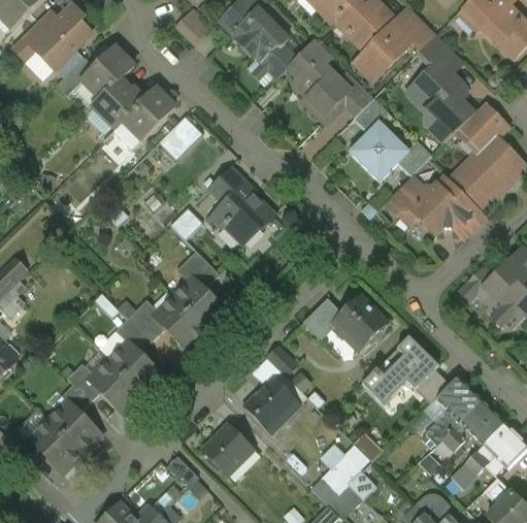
[(0,0),(0,20),(10,31),(40,0),(0,0)]
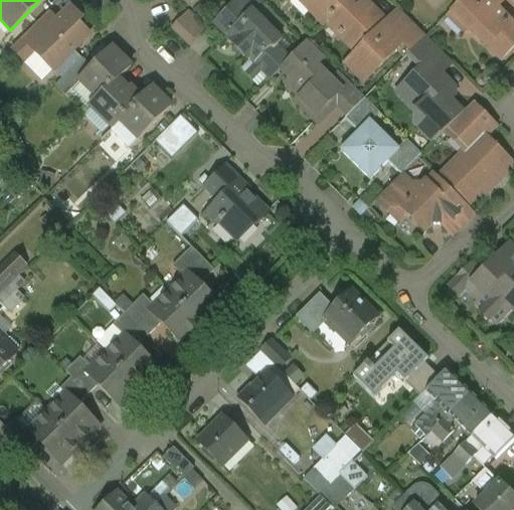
[(230,0),(212,19),(225,31),(249,7),(250,8),(260,0),(230,0)]
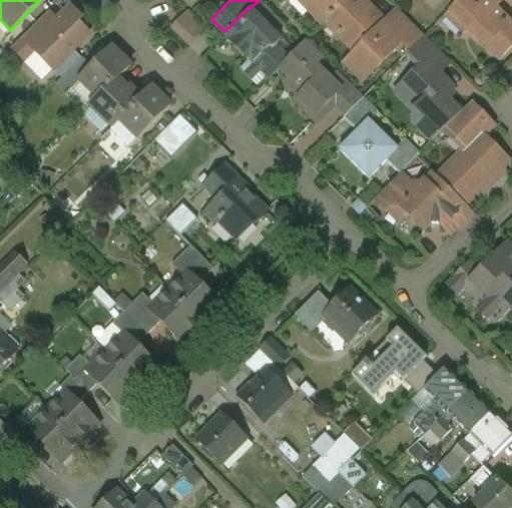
[(300,0),(322,22),(344,0),(300,0)]
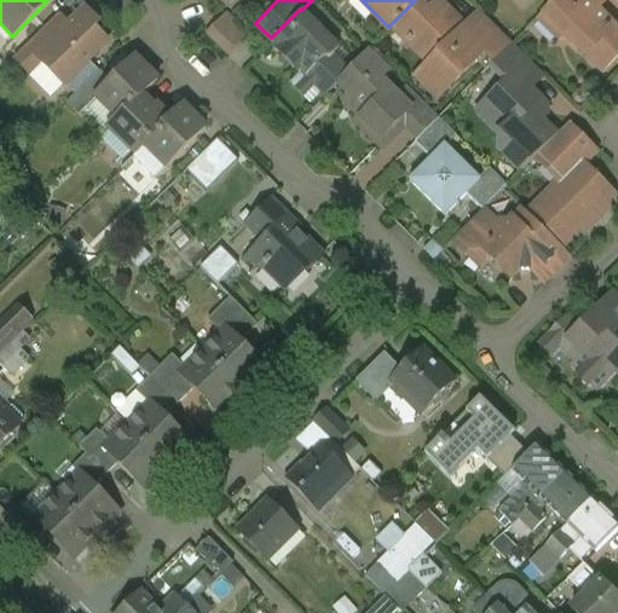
[(427,7),(420,0),(415,0),(392,22),(428,59),(416,73),(437,93),(477,53),(472,48),(478,42),(480,40),(465,25),(440,1),(433,1),(427,7)]
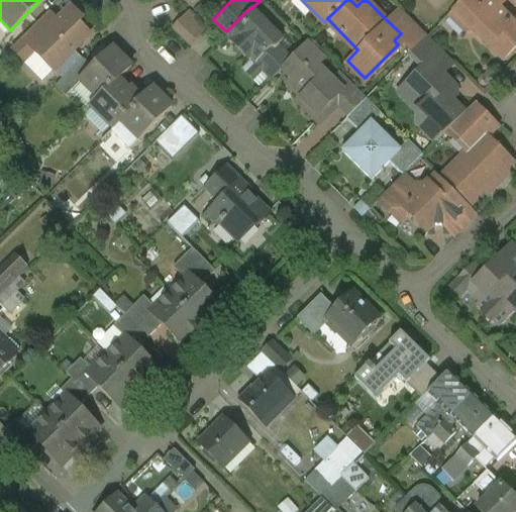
[(458,0),(448,11),(463,26),(472,26),(501,56),(515,40),(515,23),(497,4),(501,0),(458,0)]
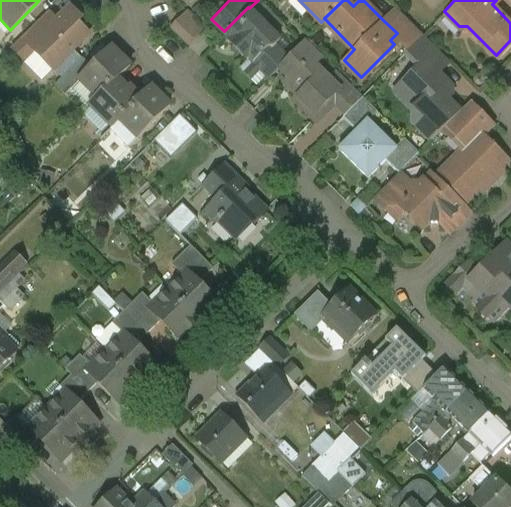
[(45,29),(29,44),(34,49),(52,67),(88,31),(78,21),(81,17),(69,5),(45,29)]
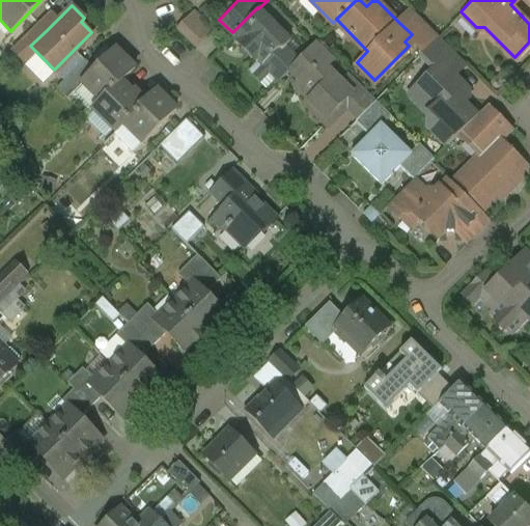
[(258,8),(257,7),(232,32),(236,36),(234,38),(255,59),(257,57),(279,78),(295,62),(294,61),(299,57),(299,56),(285,43),(289,39),(258,8)]
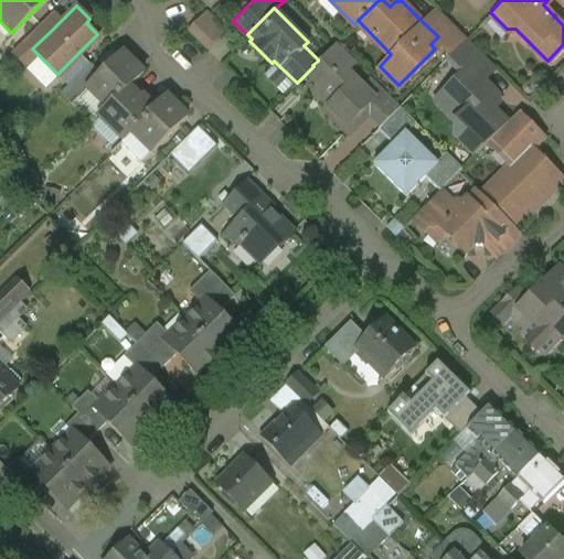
[(466,36),(437,9),(424,23),(438,36),(436,39),(450,53),(466,36)]
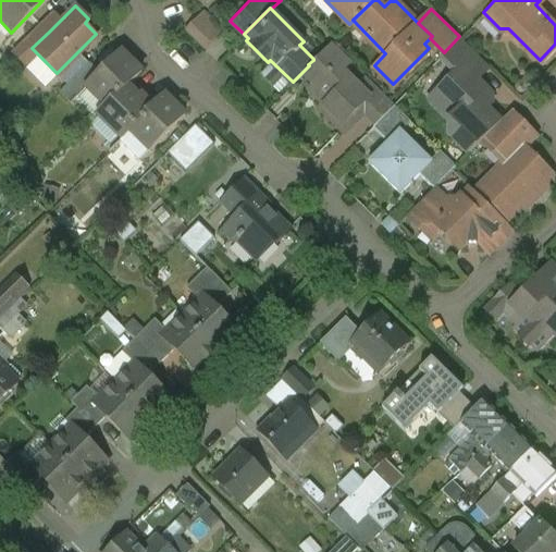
[(215,35),(196,14),(184,26),(204,47),(215,35)]
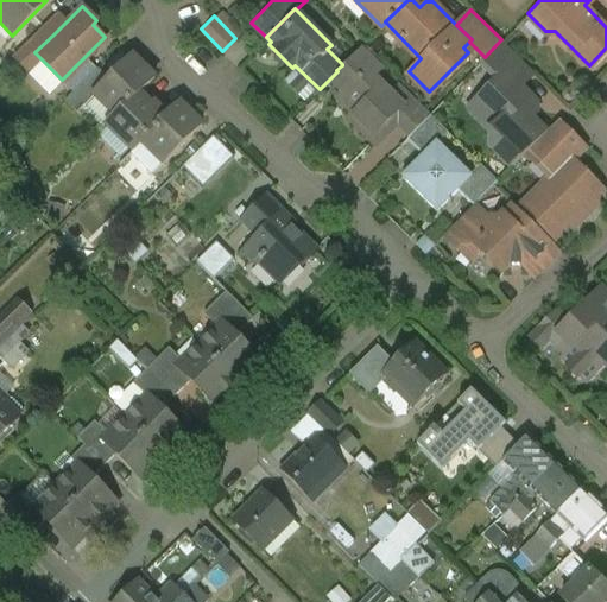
[(43,25),(13,55),(29,70),(40,58),(35,52),(54,35),(43,25)]
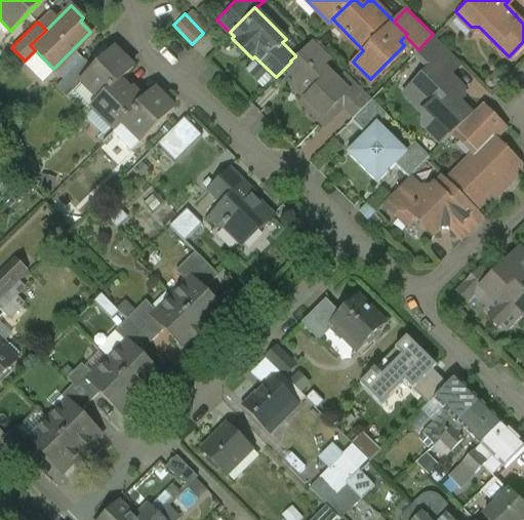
[(458,61),(433,34),(418,49),(415,51),(430,66),(435,60),(447,72),(458,61)]
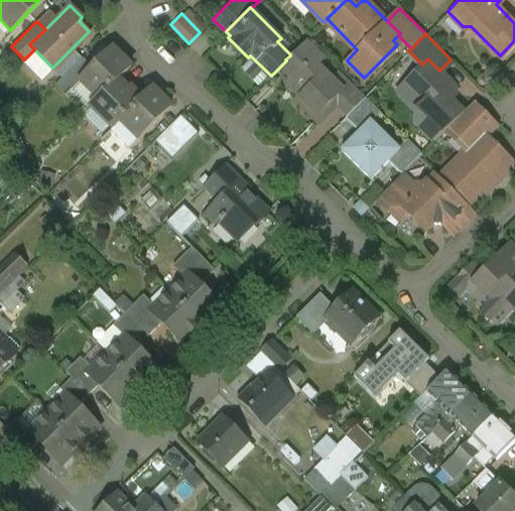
[(306,37),(290,54),(290,55),(285,59),(286,60),(295,70),(285,80),(301,95),(303,93),(311,102),(305,108),(318,120),(331,108),(327,103),(333,98),(331,96),(348,79),(339,70),(331,79),(315,64),(324,54),(306,37)]
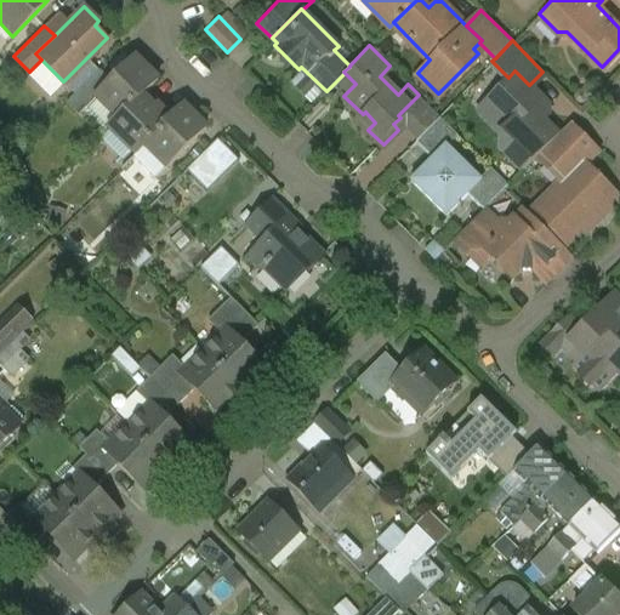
[(109,78),(95,92),(96,94),(117,114),(118,115),(140,92),(141,94),(148,86),(153,81),(143,70),(146,67),(134,55),(109,78)]
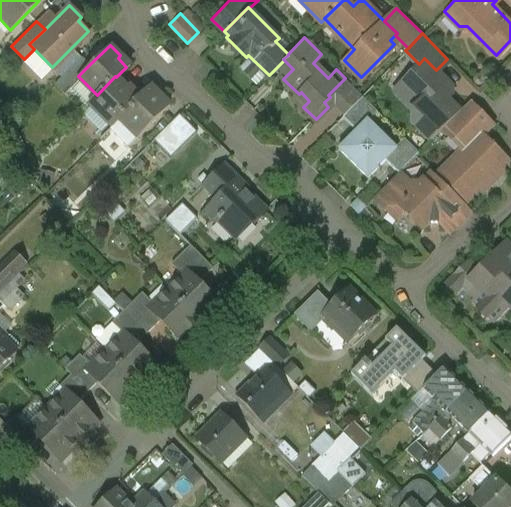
[(81,55),(54,82),(64,92),(79,77),(78,76),(90,64),(81,55)]
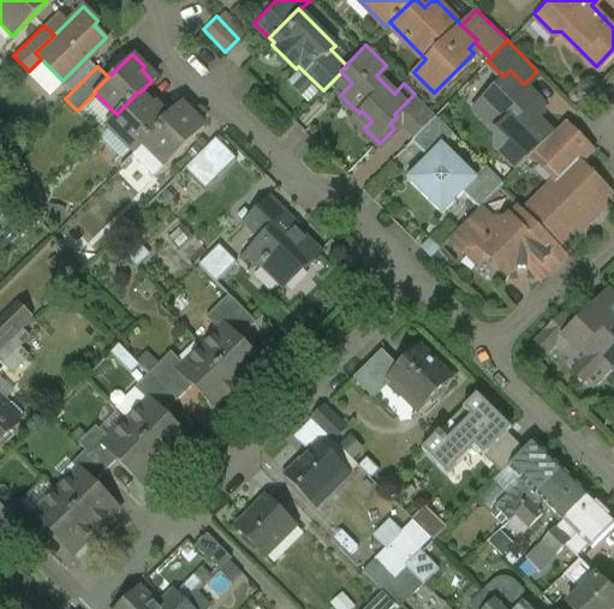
[(524,84),(510,70),(504,77),(484,95),(507,118),(496,129),(496,145),(517,166),(529,154),(552,131),(536,117),(541,111),(541,101),(524,84)]
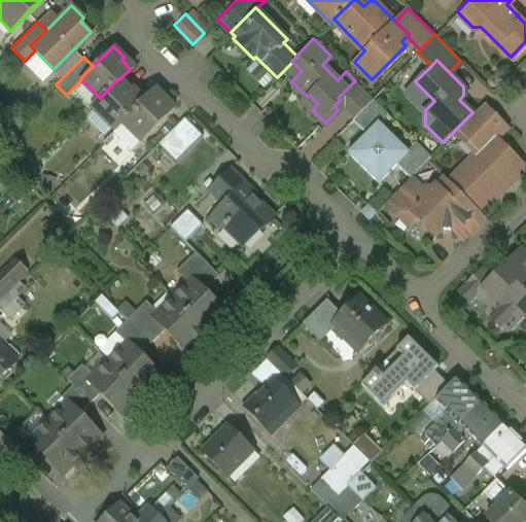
[(126,73),(119,79),(118,78),(100,98),(99,97),(92,104),(115,128),(123,120),(121,119),(141,101),(140,101),(146,95),(126,73)]
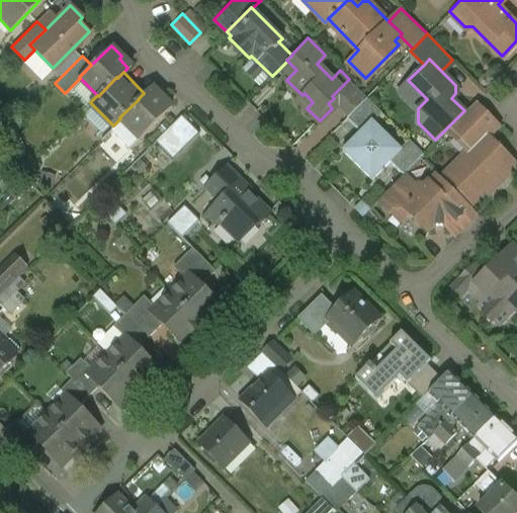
[(349,79),(332,96),(334,98),(348,112),(365,95),(349,79)]
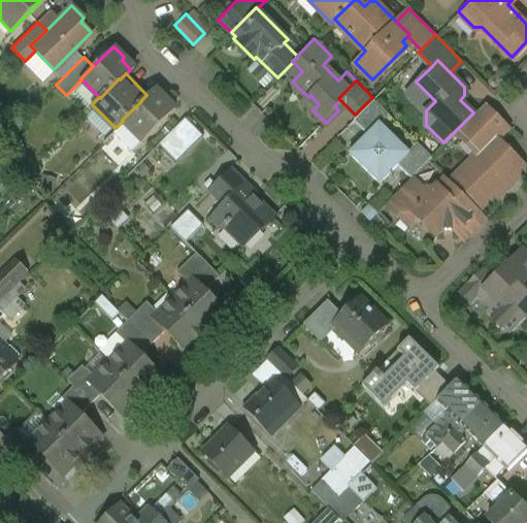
[(160,99),(152,90),(146,95),(140,101),(141,101),(122,120),(123,121),(141,139),(174,106),(163,96),(160,99)]
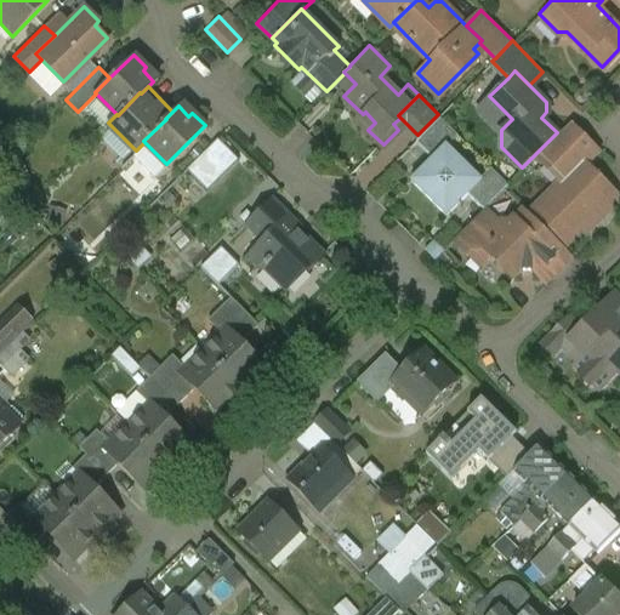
[(417,135),(414,140),(431,155),(445,142),(447,142),(456,132),(438,114),(417,135)]
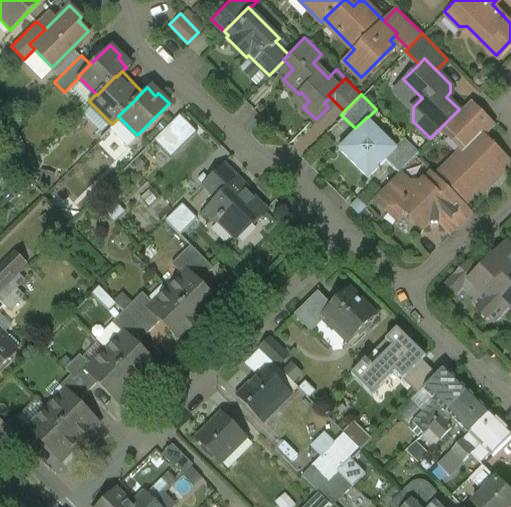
[(493,121),(470,98),(460,109),(482,131),(493,121)]
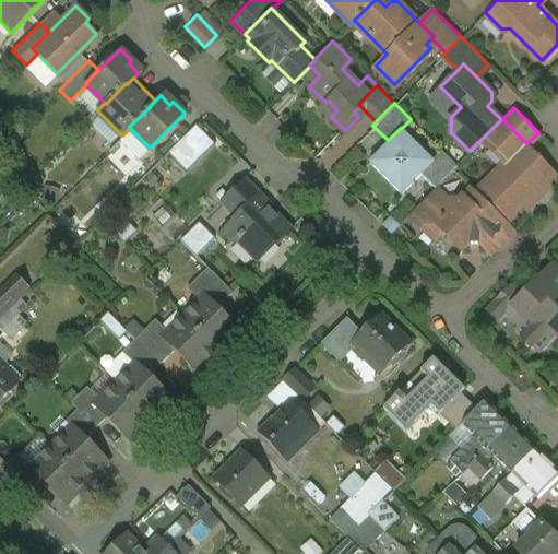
[(557,174),(526,143),(502,119),(501,119),(481,140),(502,162),(475,190),(506,221),(519,208),(527,208),(526,199),(539,187),(546,187),(557,174)]
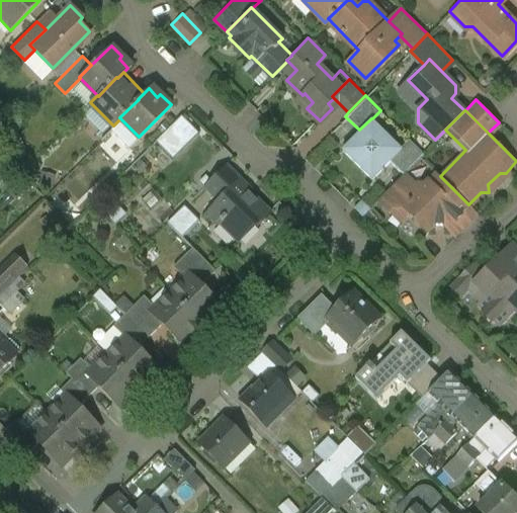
[(371,118),(359,130),(362,134),(357,139),(353,136),(341,148),(371,177),(389,159),(401,147),(400,146),(372,118),(371,118)]
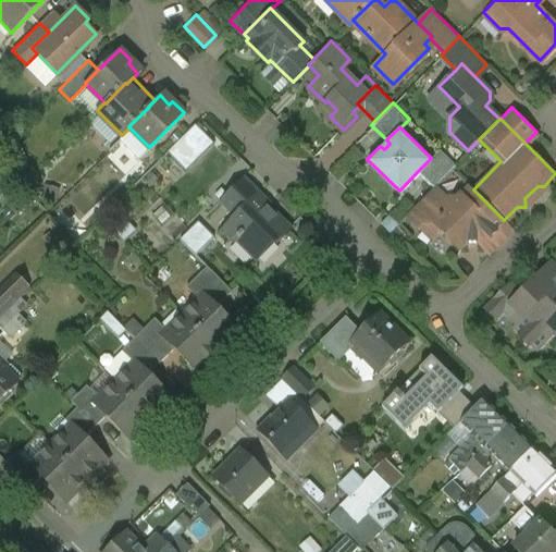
[(440,148),(430,157),(431,158),(418,171),(433,186),(434,185),(455,163),(440,148)]
